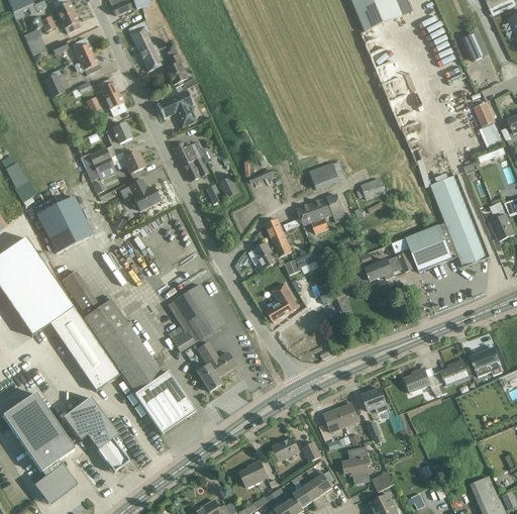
[(9,0),(14,10),(13,10),(14,12),(13,13),(34,4),(32,0),(9,0)]
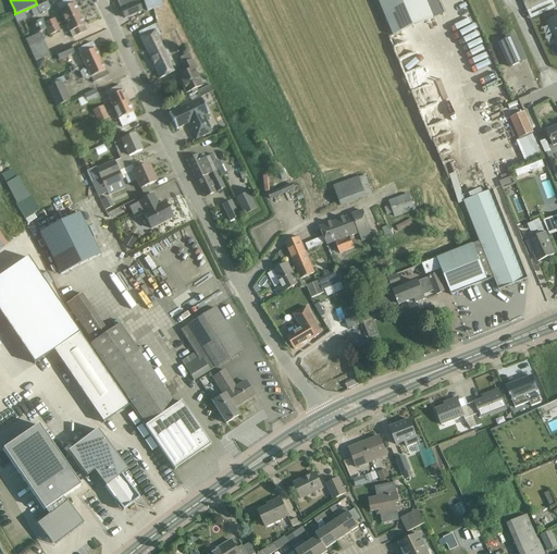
[(37,4),(14,14),(15,17),(38,8),(39,11),(51,5),(48,0),(46,0),(37,4)]
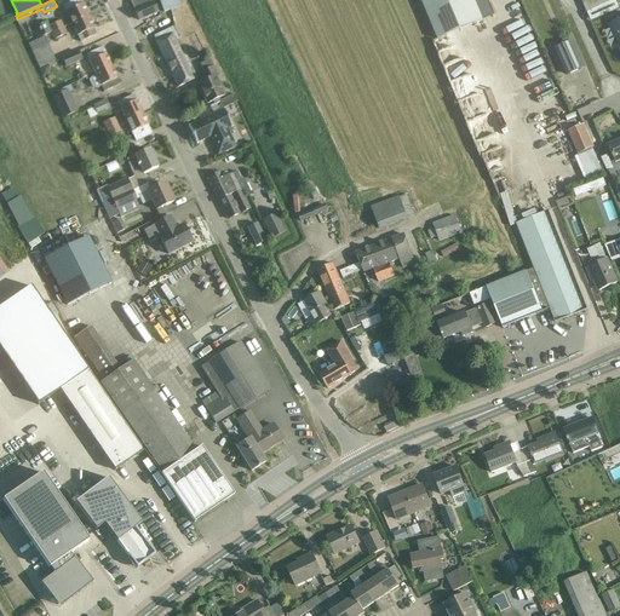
[(72,21),(89,12),(82,0),(79,1),(78,0),(68,0),(63,3),(72,21)]
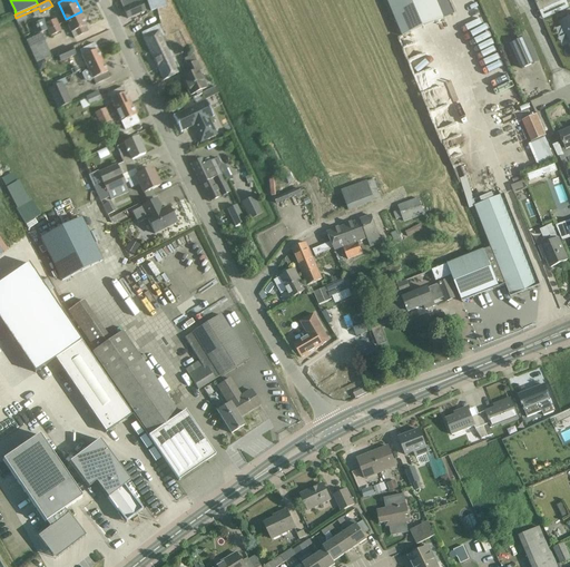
[(128,16),(145,8),(140,0),(121,0),(125,6),(124,7),(128,16)]
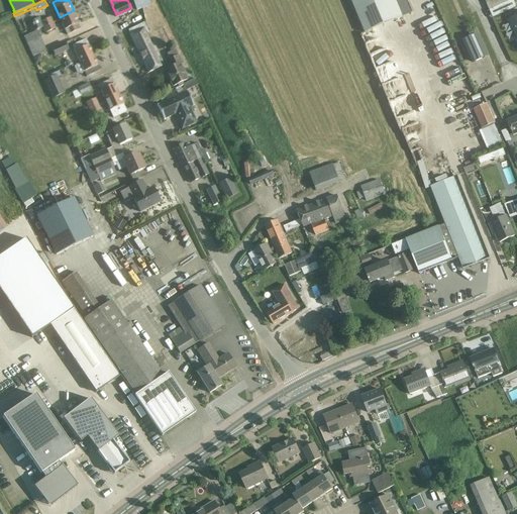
[(142,5),(141,0),(133,0),(136,8),(142,5)]
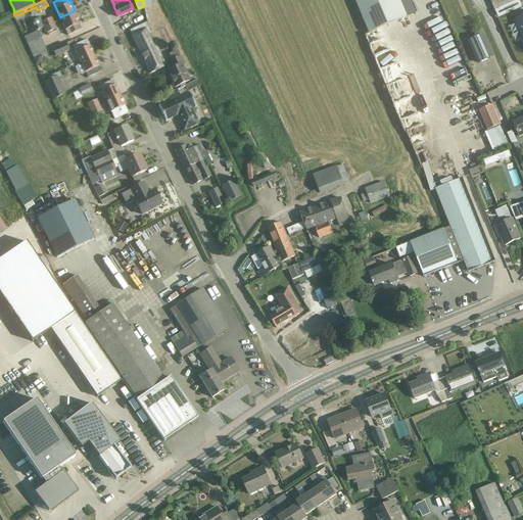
[(355,0),(370,31),(408,14),(407,12),(415,9),(411,0),(355,0)]
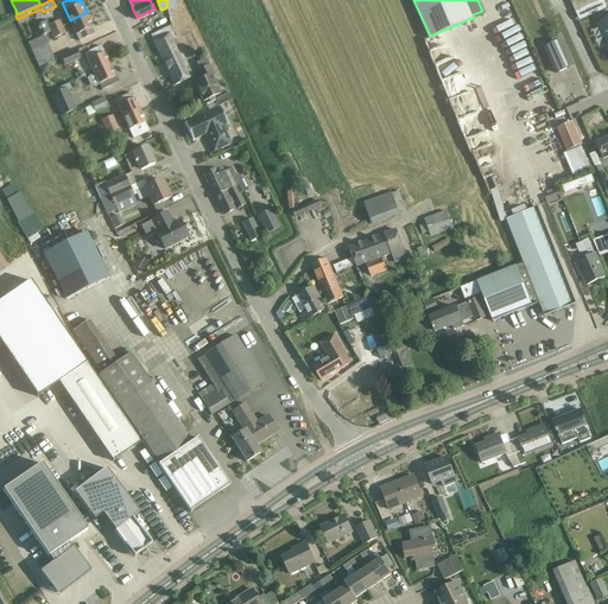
[(87,12),(70,20),(76,31),(78,37),(95,30),(92,24),(93,24),(87,12)]
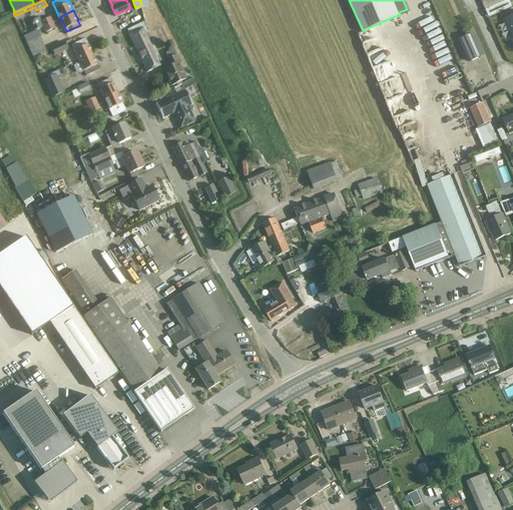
[(43,24),(53,20),(51,14),(41,19),(39,14),(26,20),(30,29),(43,24)]
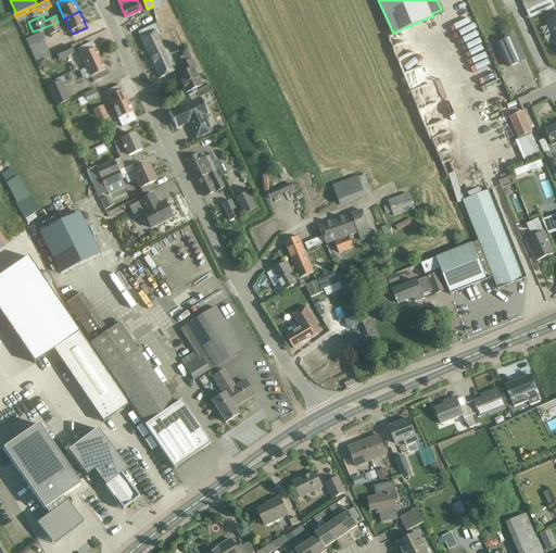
[(149,51),(166,44),(163,38),(155,21),(138,29),(149,51)]
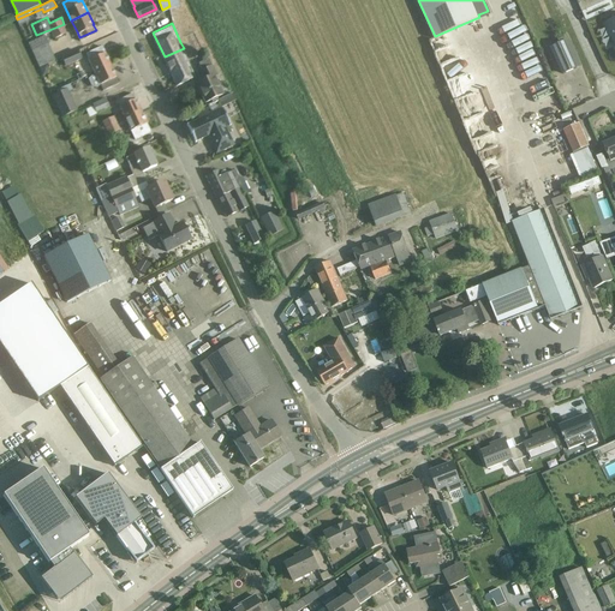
[(64,24),(52,29),(54,35),(66,30),(64,24)]
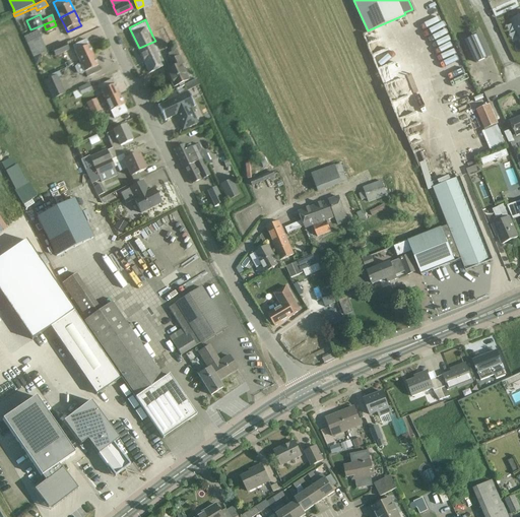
[(38,28),(23,35),(33,55),(47,49),(38,28)]
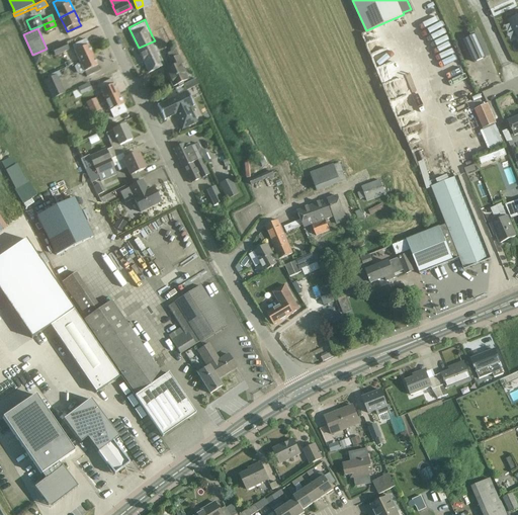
[(472,61),(490,54),(480,30),(463,37),(472,61)]
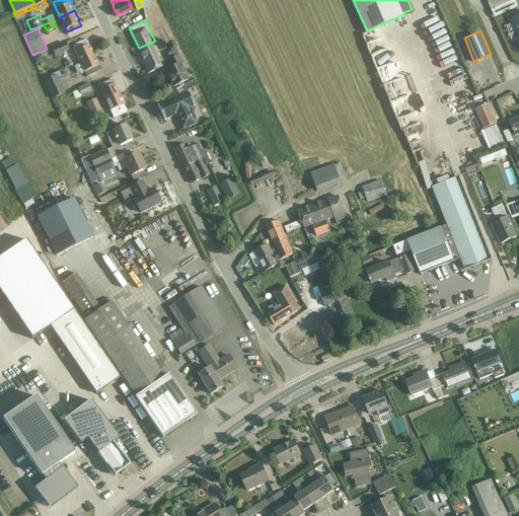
[(79,59),(93,53),(86,37),(72,43),(79,59)]
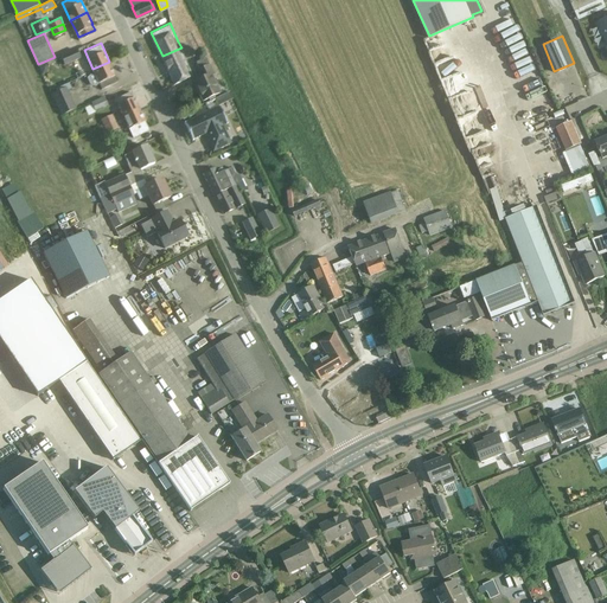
[(76,46),(61,55),(64,63),(81,55),(76,46)]
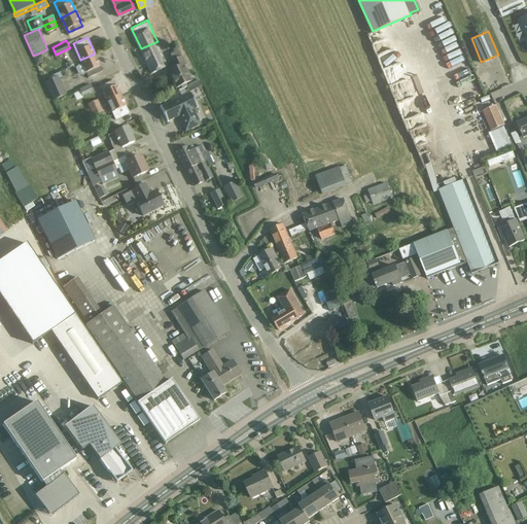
[(157,41),(141,48),(150,71),(167,64),(157,41)]
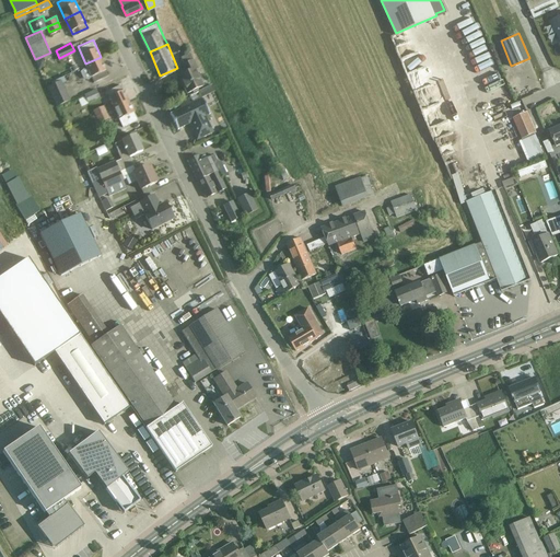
[(187,91),(203,82),(196,65),(198,64),(195,56),(193,57),(189,51),(181,56),(184,61),(179,64),(184,71),(178,73),(181,76),(182,76),(184,81),(183,81),(187,91)]
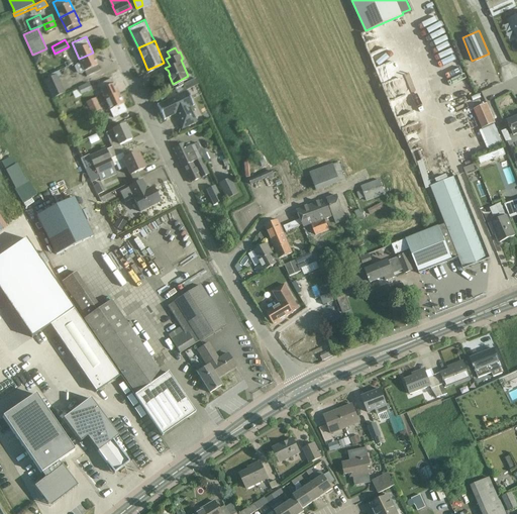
[(93,53),(79,59),(80,60),(74,65),(77,71),(82,72),(84,70),(87,74),(100,68),(93,53)]
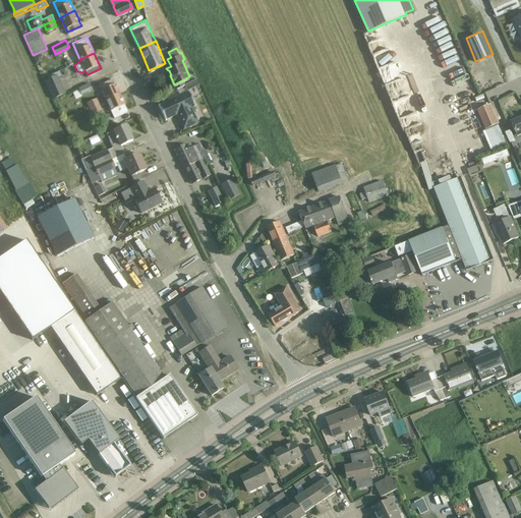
[(47,74),(49,76),(44,78),(52,97),(65,92),(58,75),(61,74),(59,69),(47,74)]
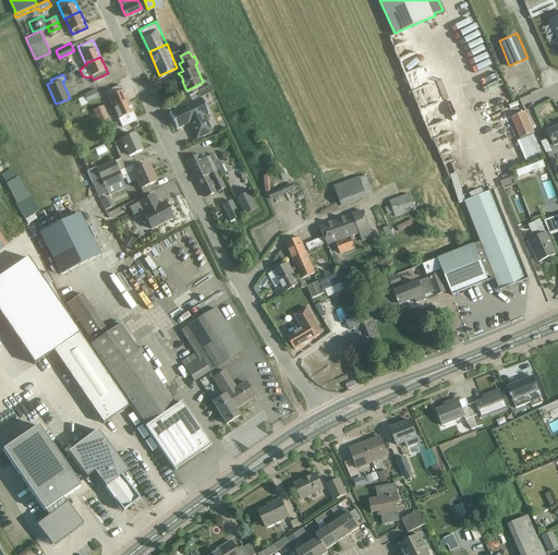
[(106,88),(108,94),(113,106),(129,98),(121,82),(106,88)]
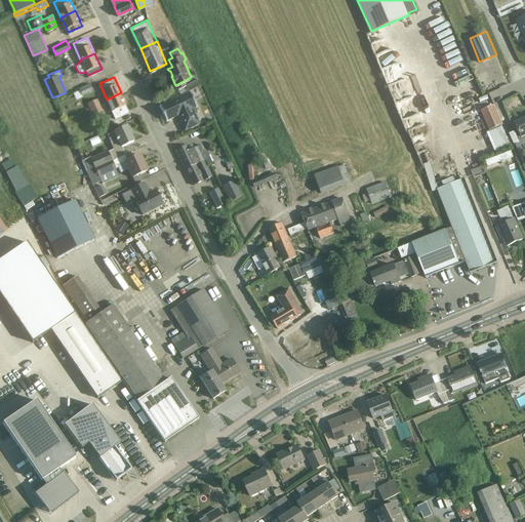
[(89,82),(79,86),(82,94),(93,90),(89,82)]
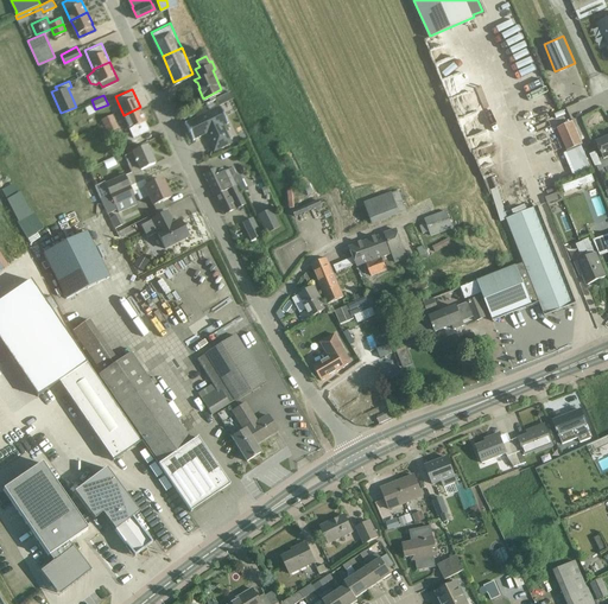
[(185,120),(184,120),(192,138),(194,137),(206,131),(214,147),(230,140),(222,124),(227,121),(228,121),(220,103),(219,103),(219,105),(185,120)]
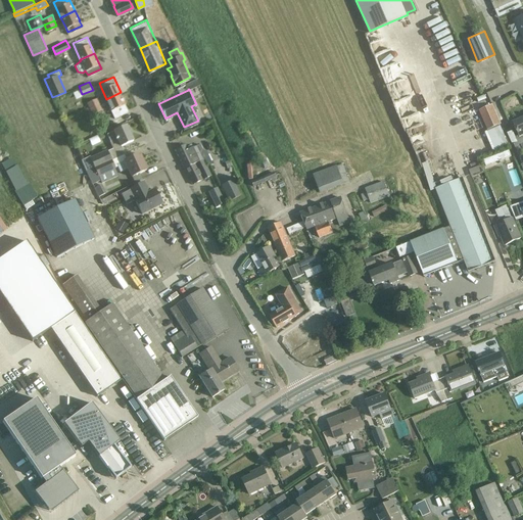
[(129,110),(125,102),(121,92),(106,99),(111,109),(114,116),(129,110)]
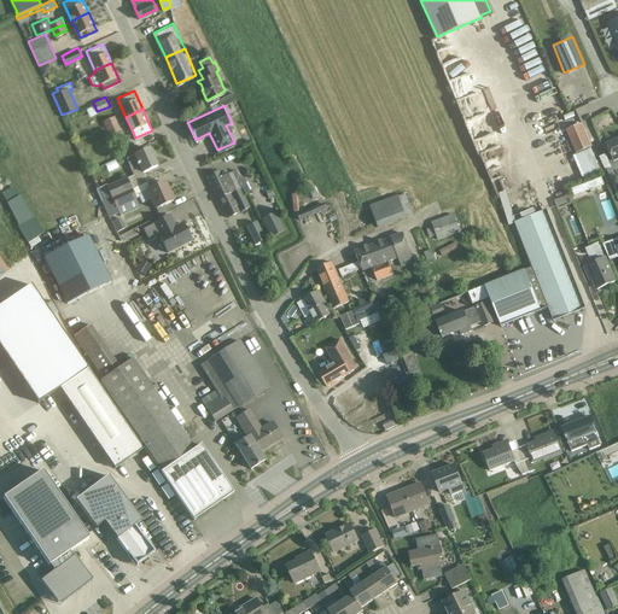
[(106,126),(117,121),(114,113),(103,118),(106,126)]
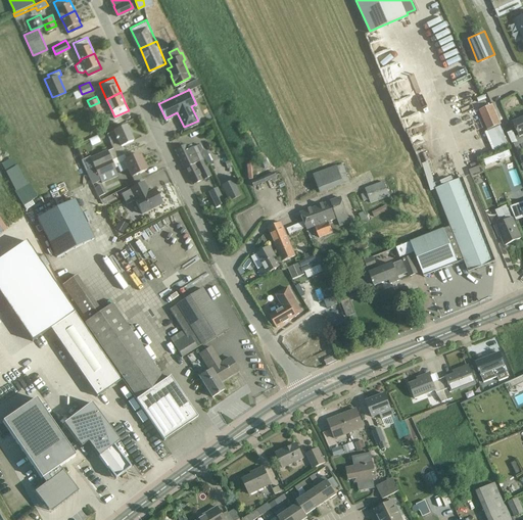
[(99,102),(90,106),(92,112),(102,108),(99,102)]
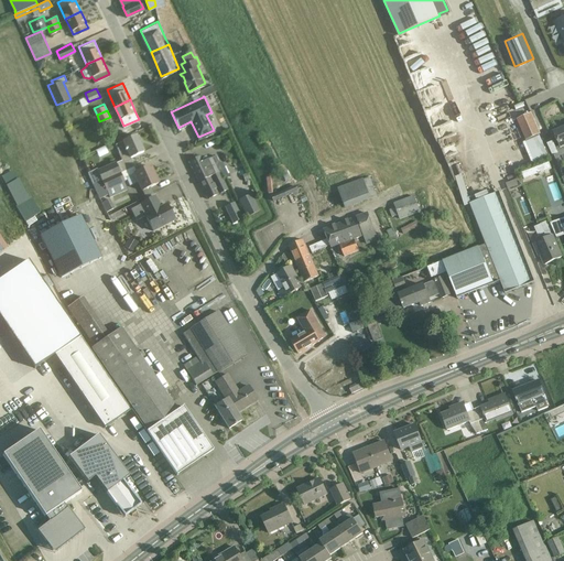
[(527,137),(529,136),(538,132),(539,131),(530,111),(518,117),(527,137)]
